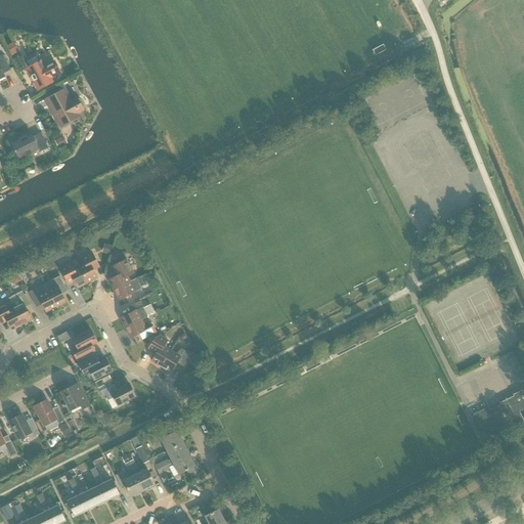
[(7,47),(11,55),(19,51),(14,43),(7,47)]
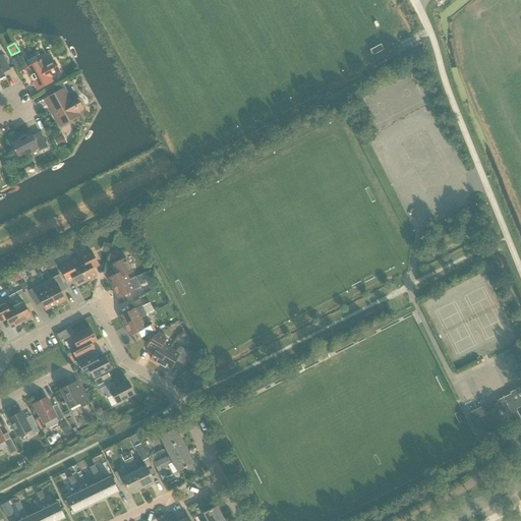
[(370,50),(373,56),(385,50),(382,45),(370,50)]
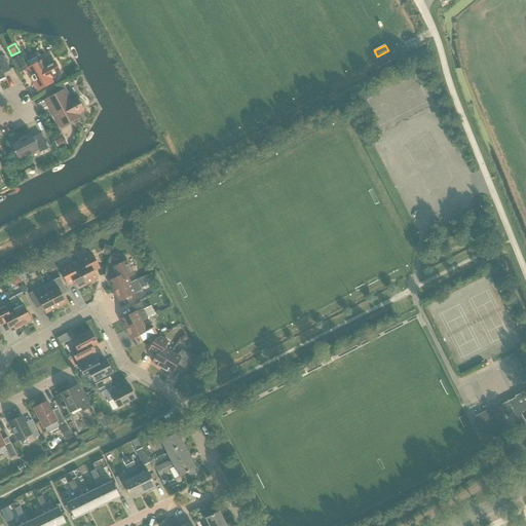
[(0,81),(5,79),(3,74),(10,71),(3,55),(0,57),(0,81)]
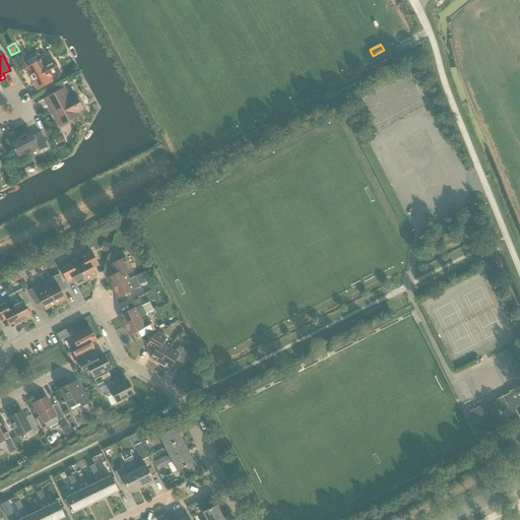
[(26,68),(20,57),(14,60),(20,72),(26,69),(26,68)]
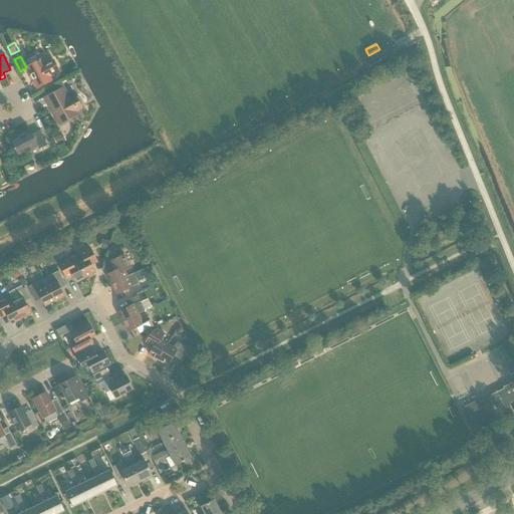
[(43,66),(40,60),(26,67),(26,68),(37,88),(51,80),(49,76),(59,71),(53,60),(43,66)]
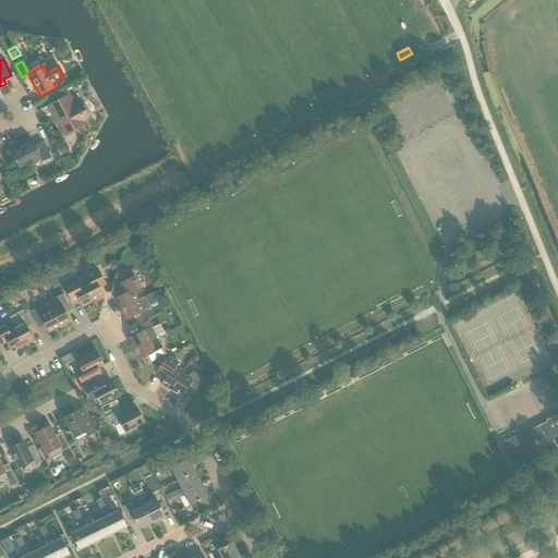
[(50,106),(57,118),(56,119),(64,136),(84,125),(82,121),(89,118),(88,117),(89,114),(89,111),(88,109),(87,108),(85,106),(83,105),(82,105),(75,108),(68,96),(50,106)]
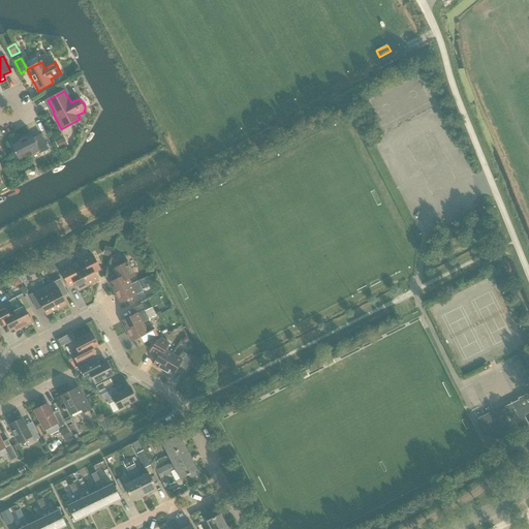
[(34,111),(45,106),(41,95),(30,99),(34,111)]
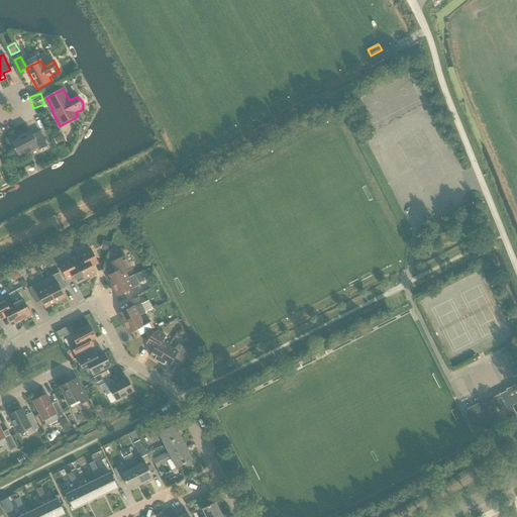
[(37,147),(39,150),(47,145),(40,131),(32,135),(30,132),(11,141),(15,148),(14,149),(15,150),(16,151),(16,153),(17,156),(19,158),(22,158),(24,156),(25,153),(37,147)]
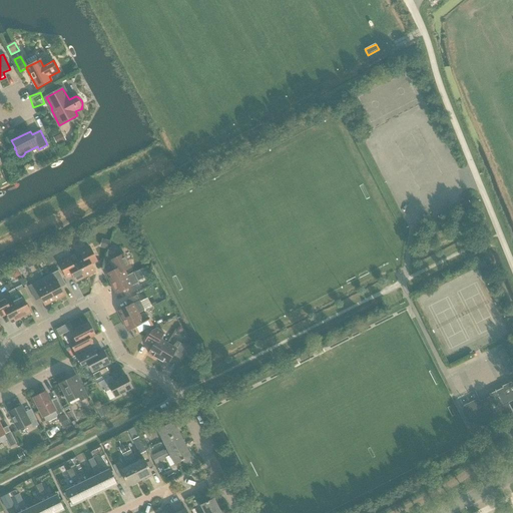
[(54,138),(57,145),(67,140),(63,133),(54,138)]
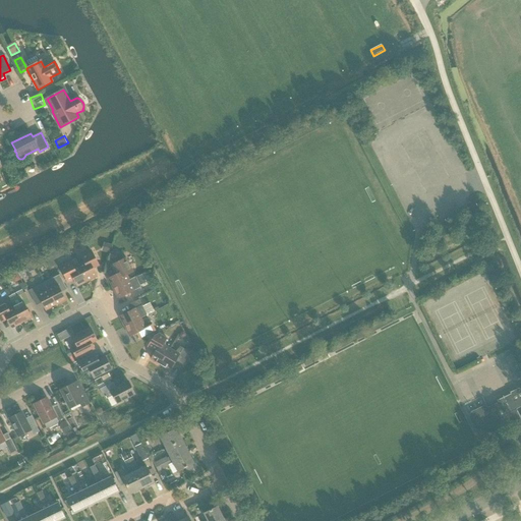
[(102,252),(109,254),(112,245),(104,243),(102,252)]
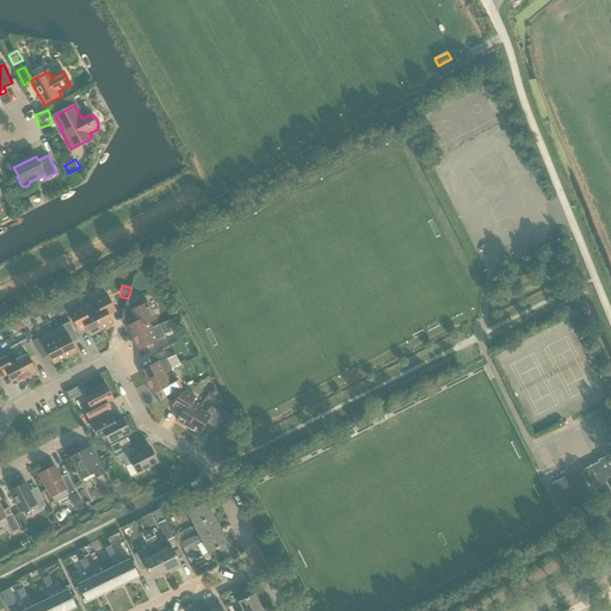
[(103,331),(115,325),(110,315),(116,312),(107,295),(96,300),(99,308),(93,310),(103,331)]
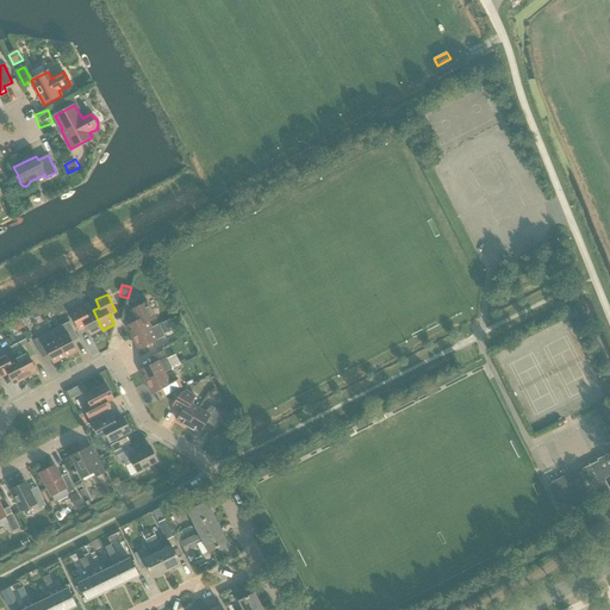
[(129,303),(137,305),(139,298),(131,296),(129,303)]
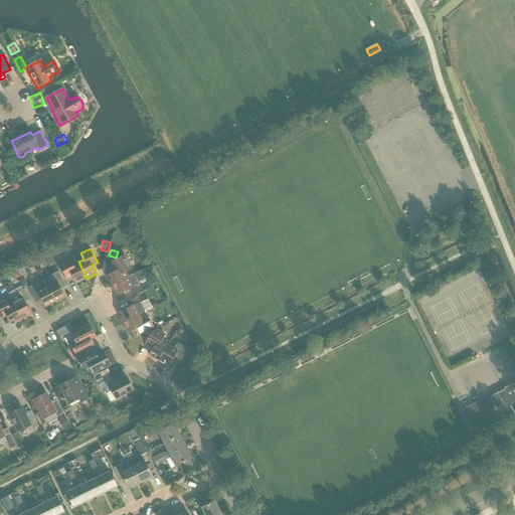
[(112,286),(128,277),(126,272),(131,267),(125,254),(114,261),(119,270),(107,276),(112,286)]
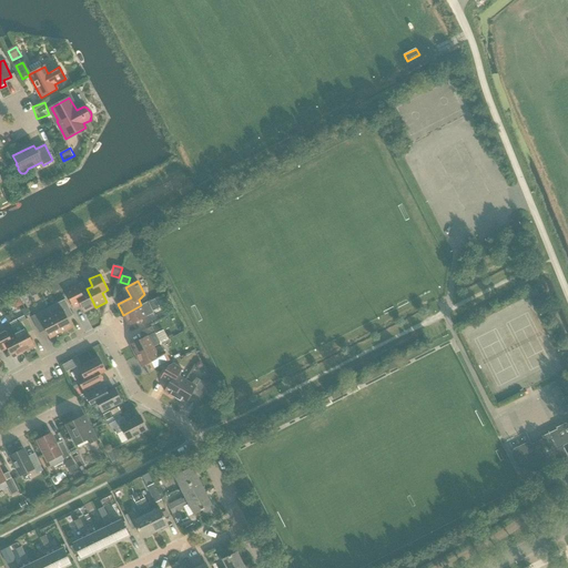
[(87,288),(82,282),(82,283),(72,287),(66,291),(71,303),(78,300),(84,313),(95,307),(87,288)]
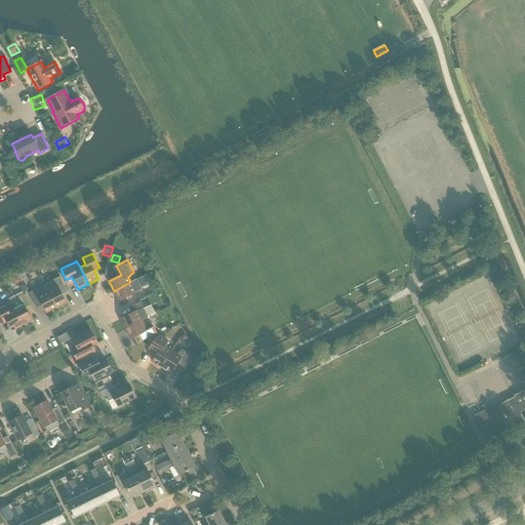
[(9,280),(12,286),(21,281),(17,276),(9,280)]
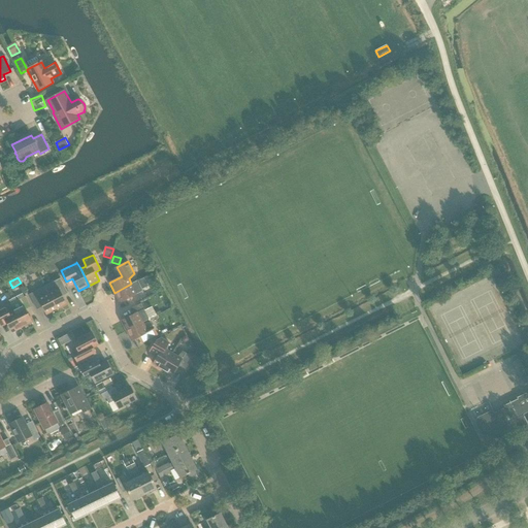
[(60,278),(52,283),(44,287),(57,309),(67,304),(61,292),(66,289),(60,278)]
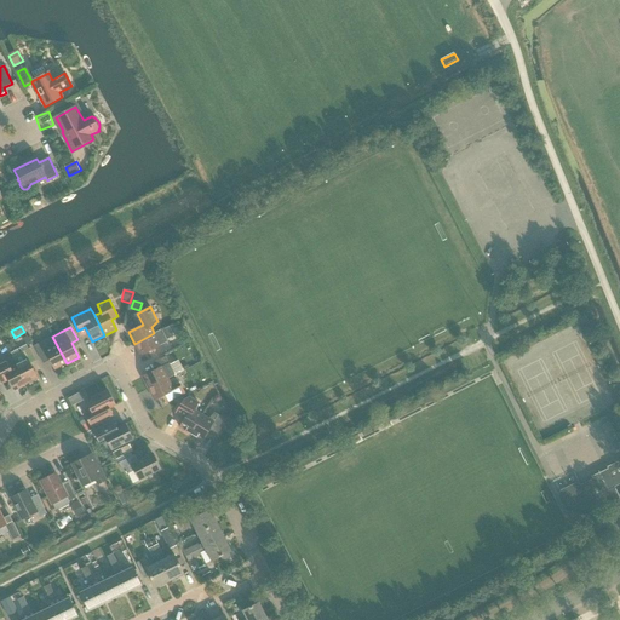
[(162,331),(154,334),(154,333),(135,344),(141,356),(155,349),(159,355),(171,348),(166,338),(162,331)]
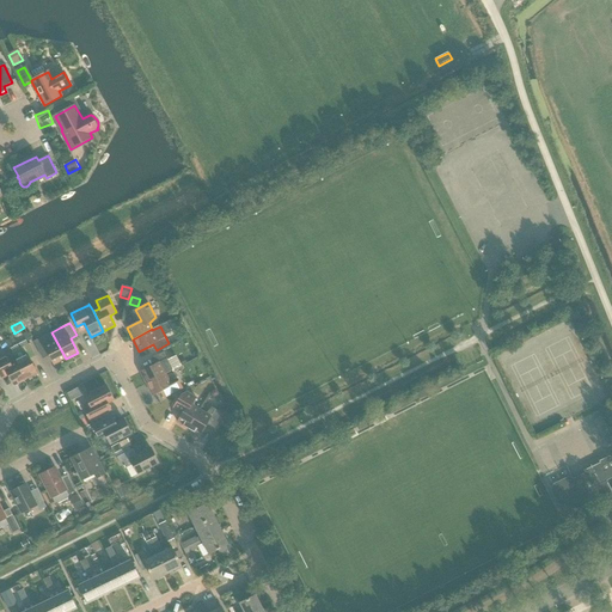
[(51,332),(34,342),(41,354),(47,352),(54,365),(66,359),(51,332)]
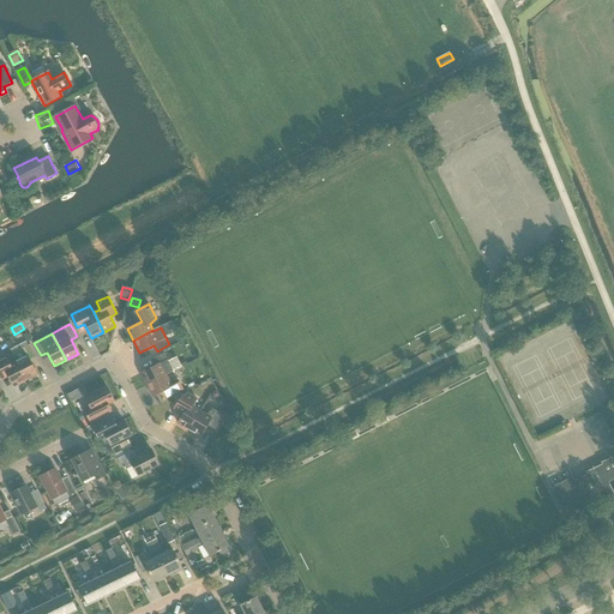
[(16,336),(6,341),(10,350),(20,345),(16,336)]
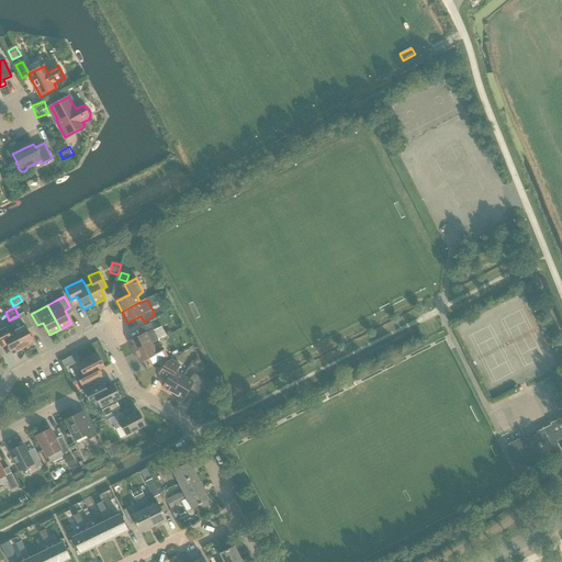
[(33,327),(27,315),(11,324),(14,330),(23,349),(34,343),(27,330),(33,327)]
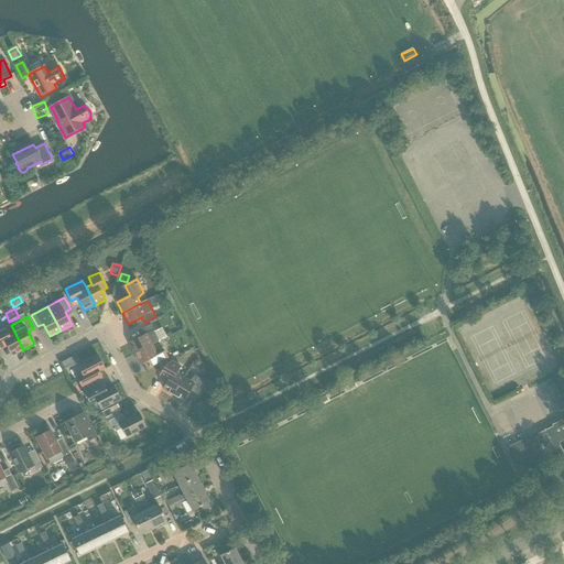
[(153,345),(160,342),(151,324),(139,331),(142,336),(129,343),(134,354),(153,345)]
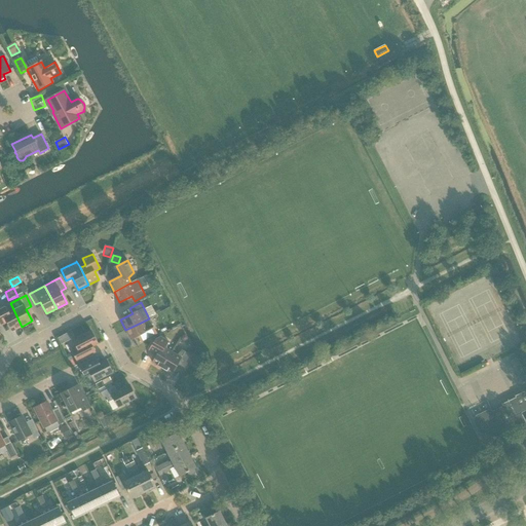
[(13,309),(8,312),(5,305),(0,307),(0,322),(5,320),(11,332),(22,327),(13,309)]
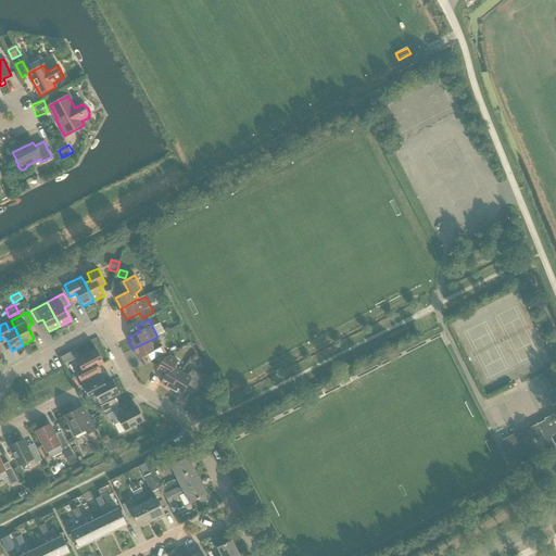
[(161,344),(153,345),(151,340),(133,349),(138,359),(152,353),(155,358),(166,353),(161,344)]
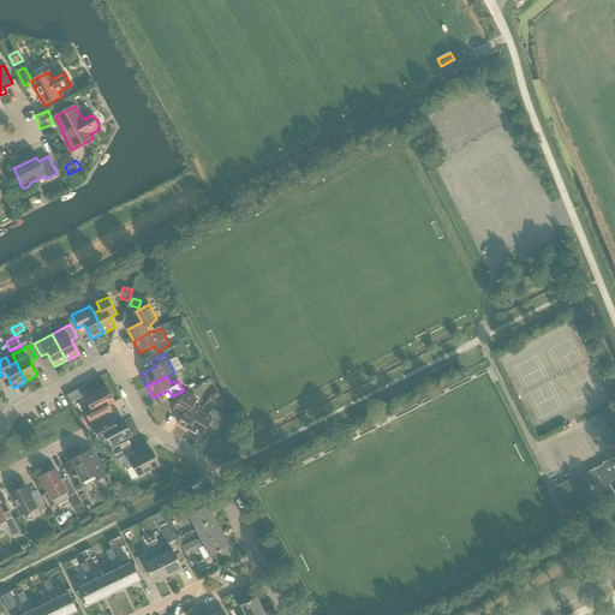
[(100,410),(114,402),(107,387),(100,390),(100,389),(93,393),(94,394),(85,398),(90,407),(84,411),(90,423),(103,417),(100,410)]
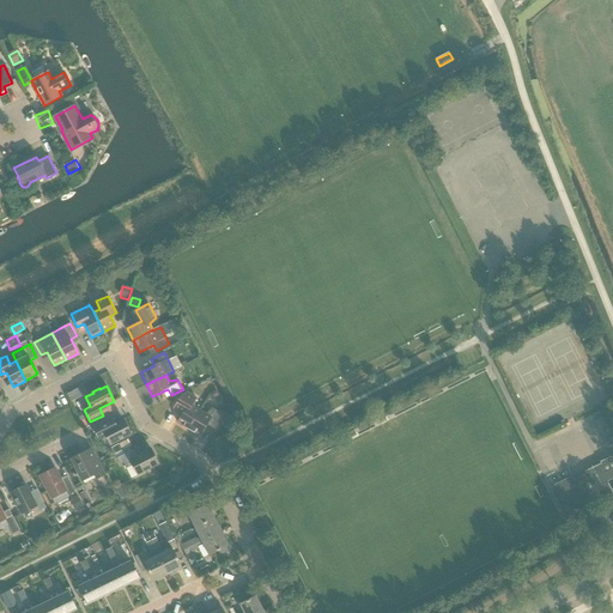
[(183,426),(189,430),(200,411),(194,407),(196,399),(187,393),(181,394),(174,407),(183,413),(177,423),(183,425),(183,426)]
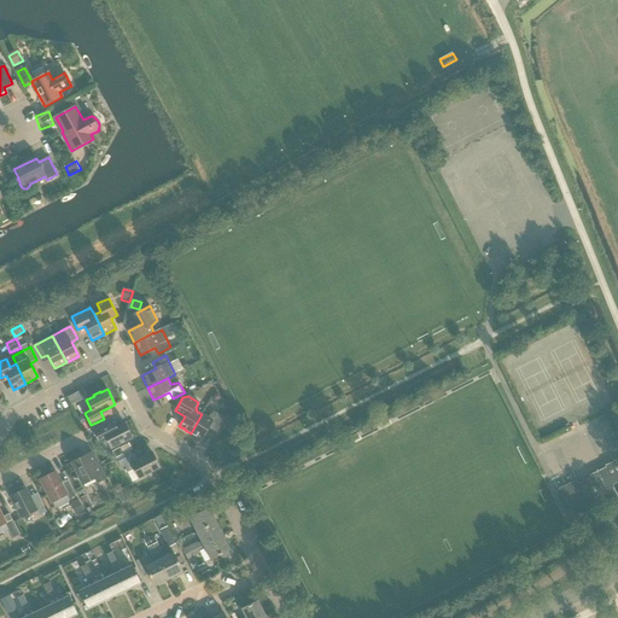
[(202,414),(191,433),(196,437),(197,436),(203,439),(209,429),(217,433),(226,418),(214,410),(208,418),(202,414)]
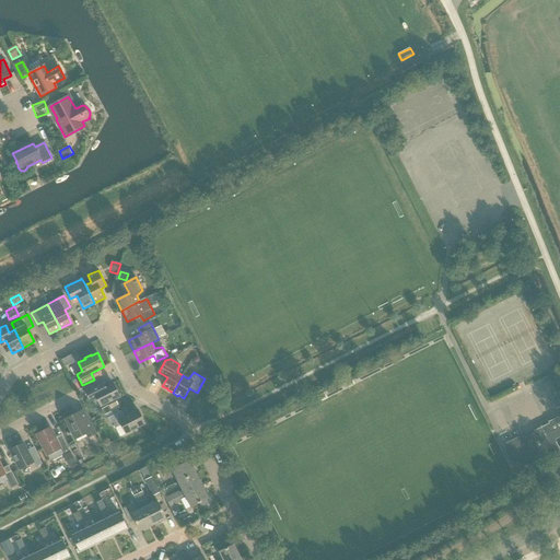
[(559,400),(551,382),(544,385),(555,408),(559,405),(559,400)]
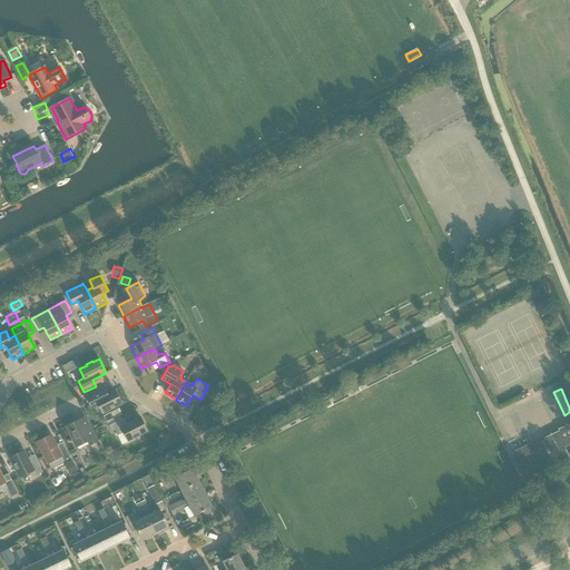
[(101,396),(98,391),(87,396),(92,409),(98,405),(102,414),(123,404),(115,390),(101,396)]
